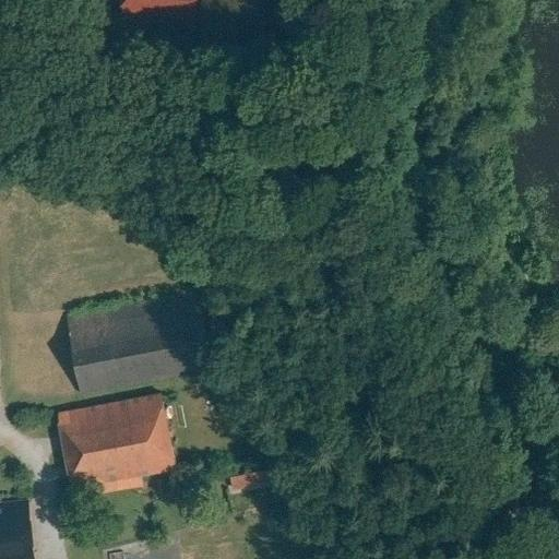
[(135,0),(134,20),(199,24),(198,43),(263,47),(266,0),(135,0)]
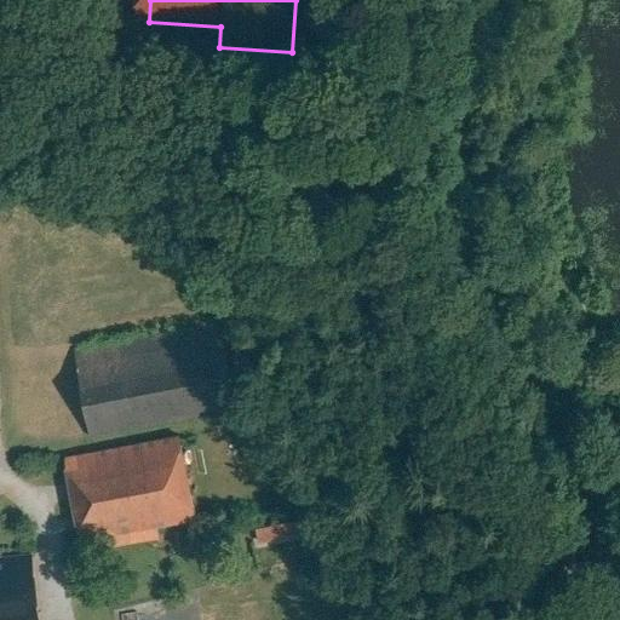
[(235,408),(219,322),(74,350),(91,436),(235,408)]
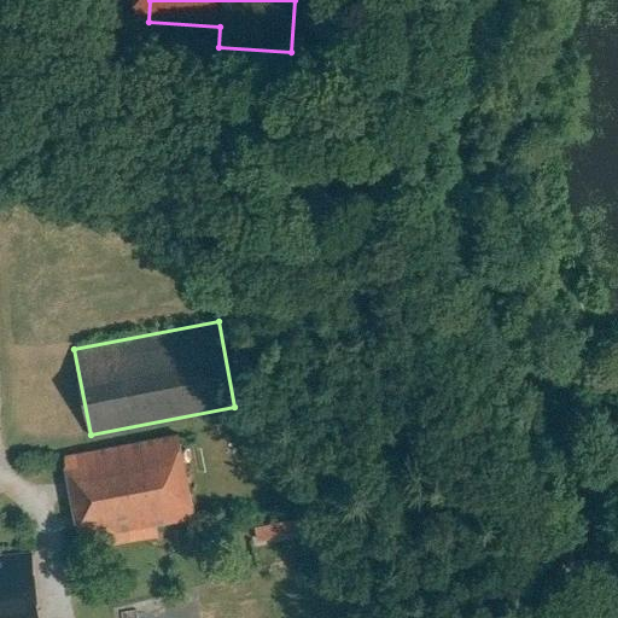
[(64,458),(76,523),(82,551),(159,536),(157,524),(194,517),(179,436),(64,458)]
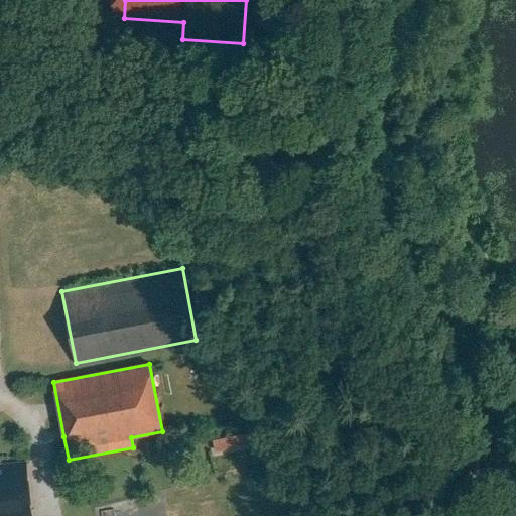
[(213,439),(215,452),(249,444),(247,432),(213,439)]
